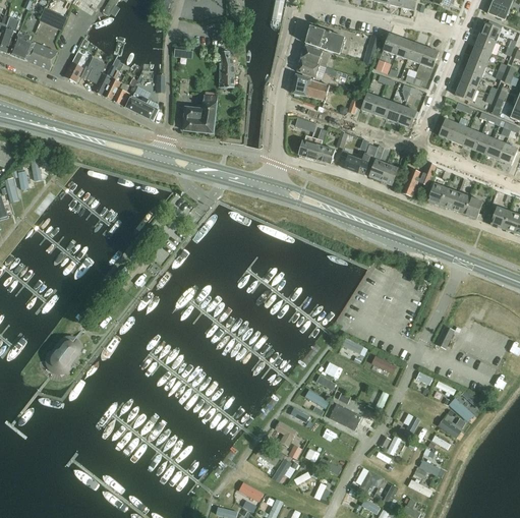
[(402,0),(401,6),(413,9),(415,0),(402,0)]
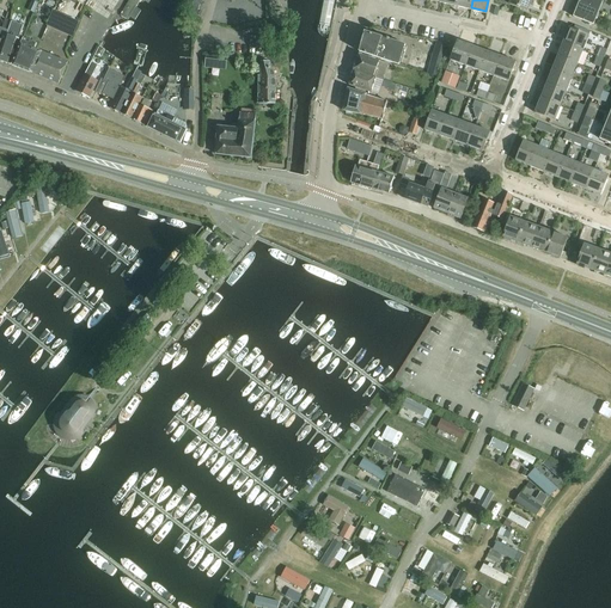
[(598,7),(579,0),(573,14),(592,22),(598,7)]
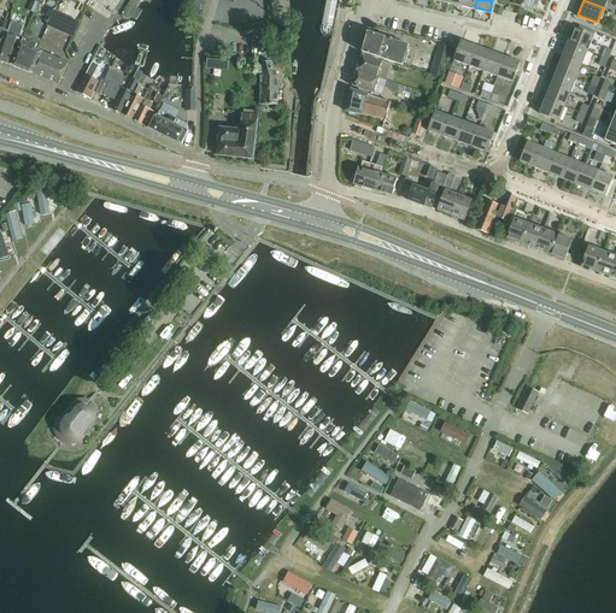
[(25,31),(41,35),(45,18),(29,15),(25,31)]
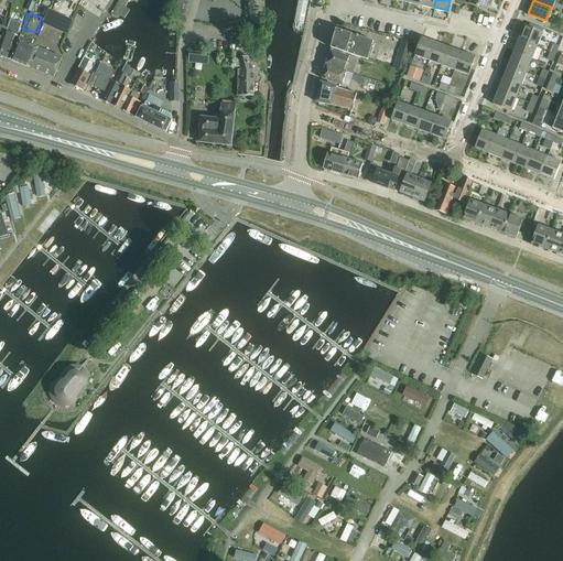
[(3,14),(0,25),(6,28),(9,17),(3,14)]
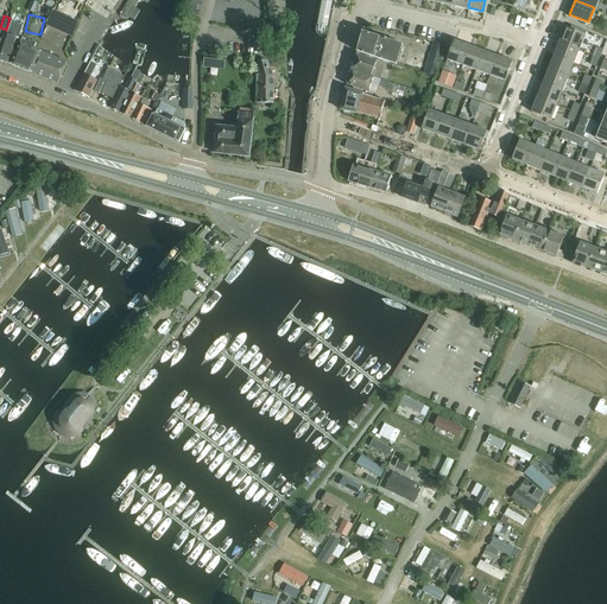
[(2,38),(0,46),(0,57),(8,62),(17,37),(23,21),(11,18),(6,30),(5,32),(2,38)]
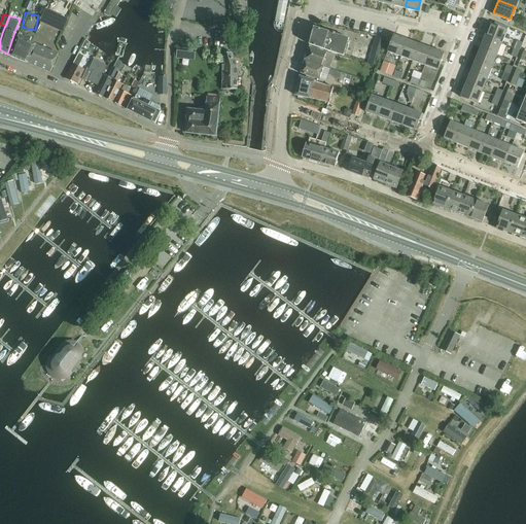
[(484,34),(501,40),(505,28),(489,22),(484,34)]
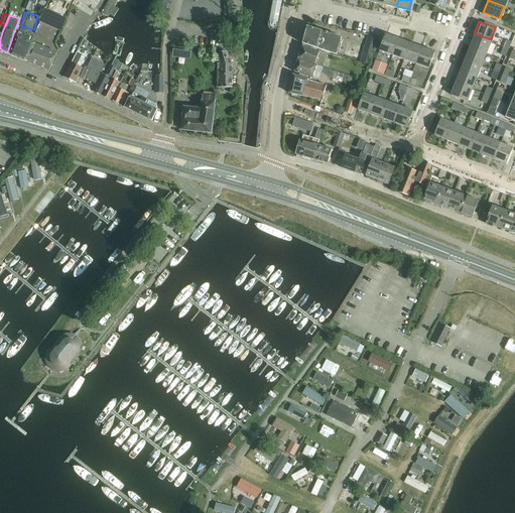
[(301,41),(335,51),(341,35),(306,24),(301,41)]
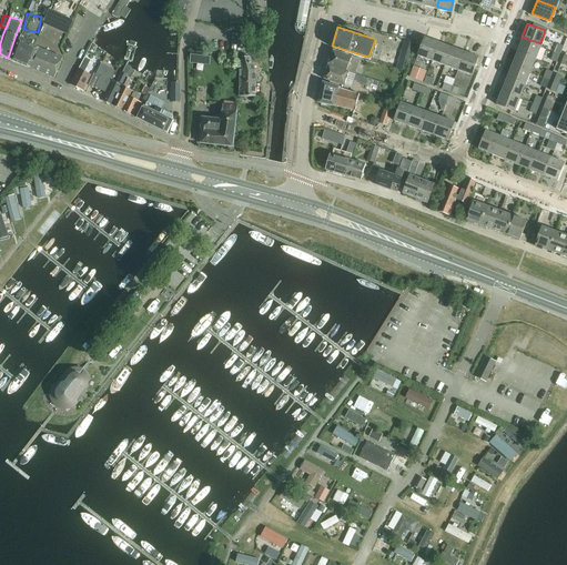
[(231,40),(244,41),(245,31),(231,30),(231,40)]
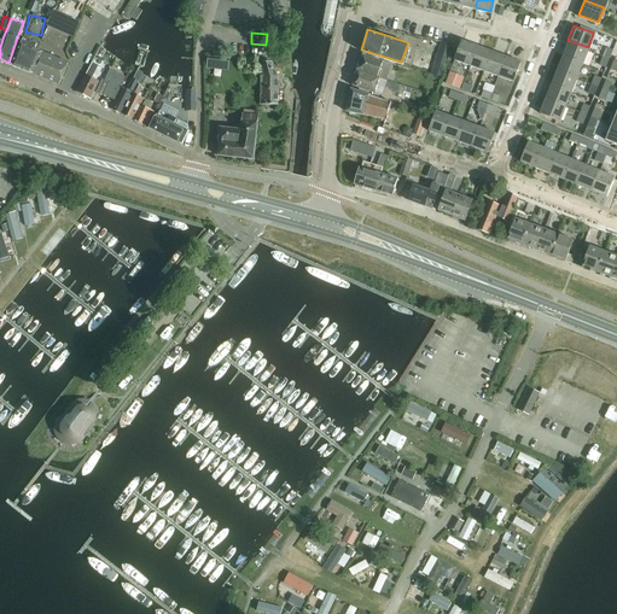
[(31,71),(40,51),(41,50),(44,44),(22,35),(21,39),(11,63),(31,71)]
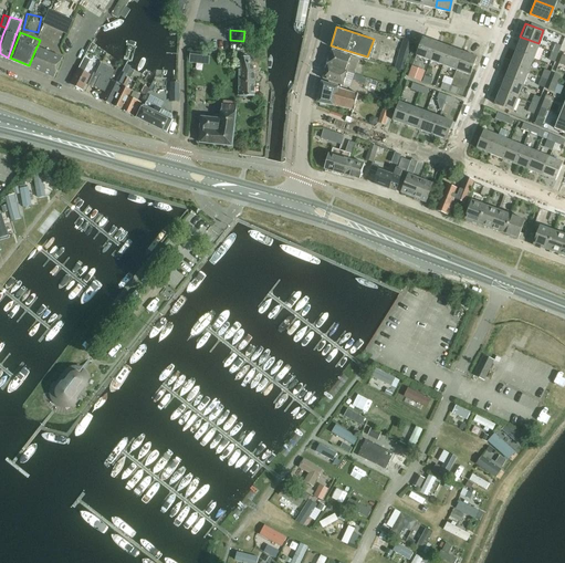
[(428,58),(435,40),(421,34),(415,53),(428,58)]
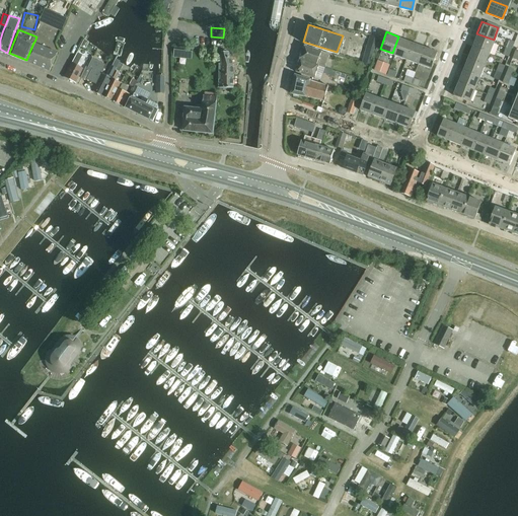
[(489,52),(494,40),(476,33),(472,46),(489,52)]
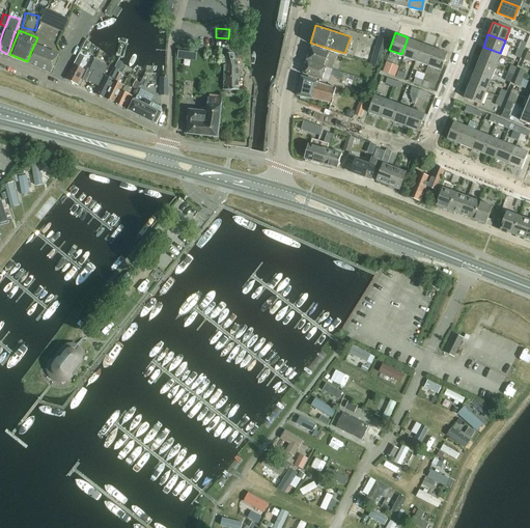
[(420,42),(408,37),(401,54),(414,59),(420,42)]
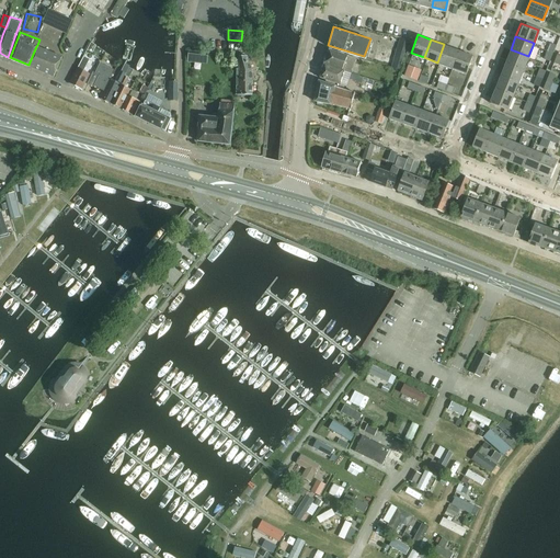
[(546,48),(552,52),(556,43),(549,40),(546,48)]
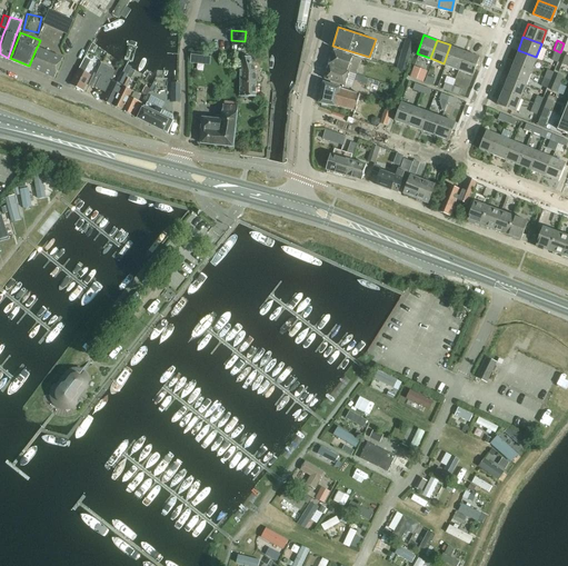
[(457,68),(464,49),(450,45),(444,63),(457,68)]
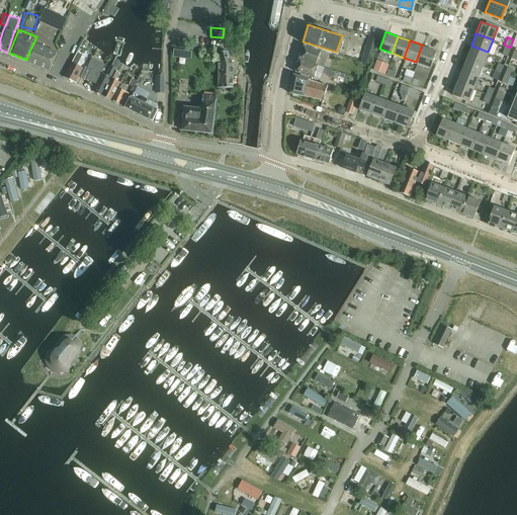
[(33,43),(26,60),(49,69),(56,52),(33,43)]
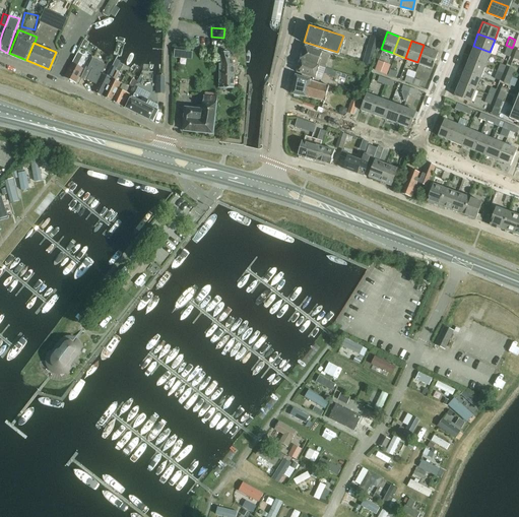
[(300,56),(316,62),(324,64),(329,50),(322,47),(321,49),(304,43),(300,56)]
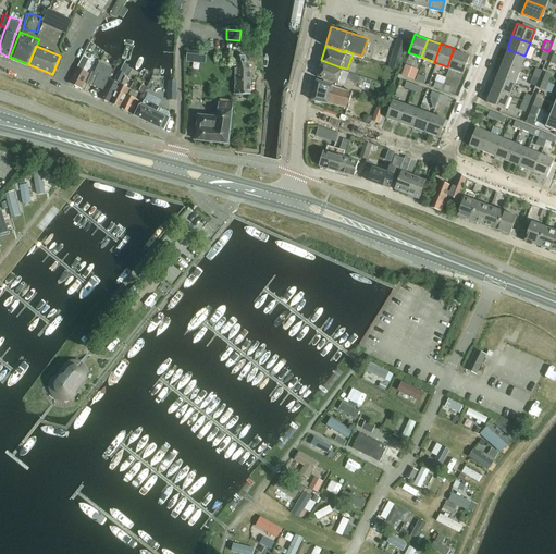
[(395,66),(400,50),(392,47),(387,63),(395,66)]
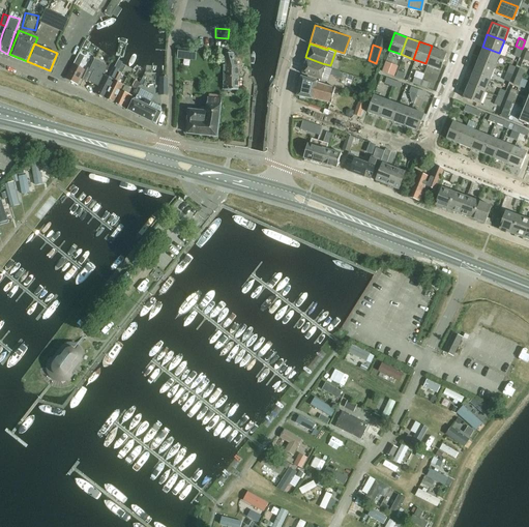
[(432,46),(425,63),(438,67),(444,51),(432,46)]
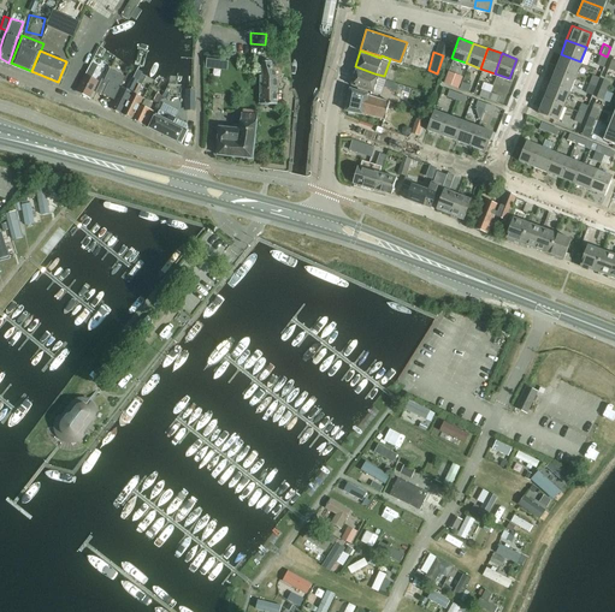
[(603,65),(607,57),(599,53),(596,61),(603,65)]
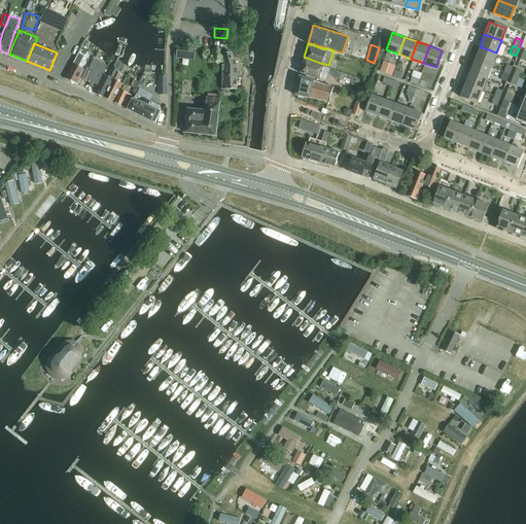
[(480,46),(475,59),(491,65),(496,53),(480,46)]
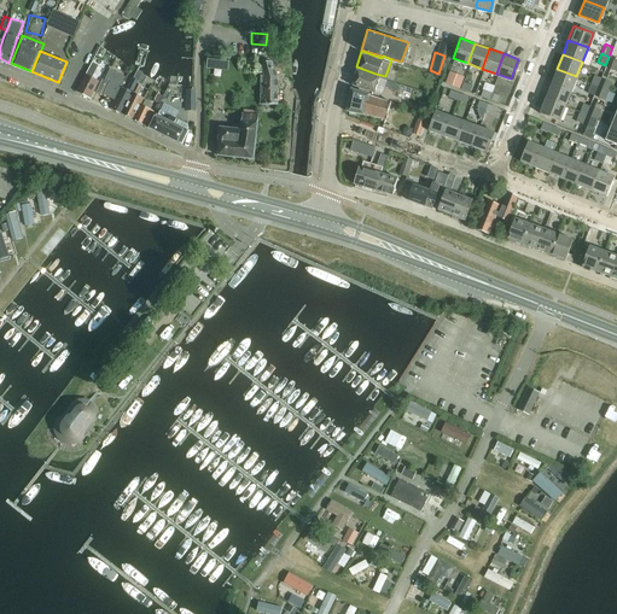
[(92,76),(98,63),(92,59),(85,72),(83,75),(75,88),(89,95),(98,79),(92,76)]
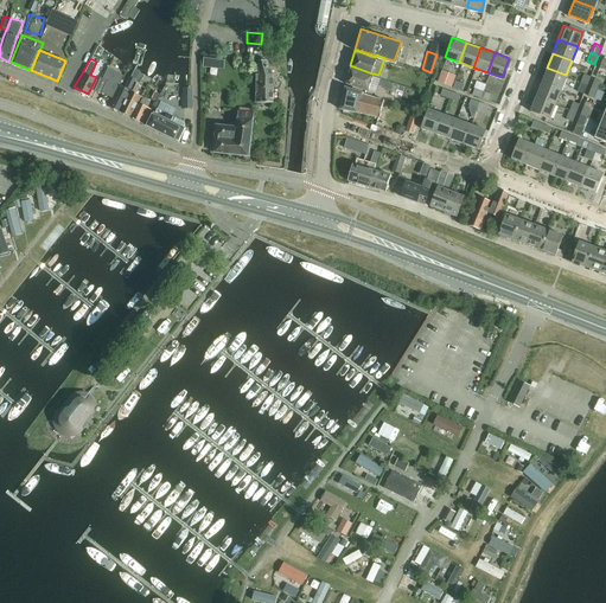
[(255,71),(255,81),(255,84),(272,85),(272,74),(267,58),(257,58),(257,62),(255,62),(255,71)]
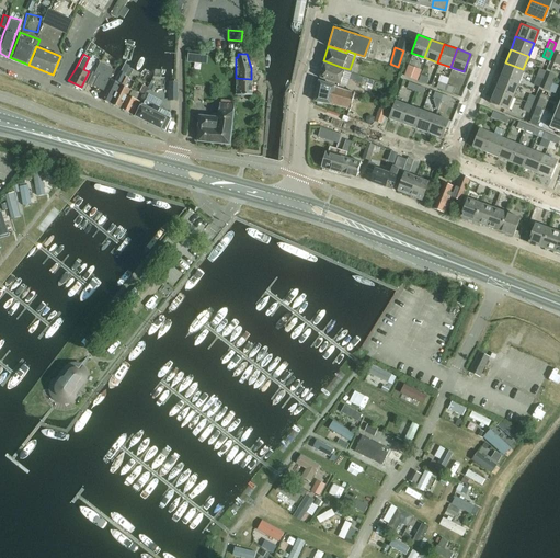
[(102,88),(110,72),(113,67),(101,60),(99,59),(93,69),(87,81),(93,84),(93,83),(102,88)]
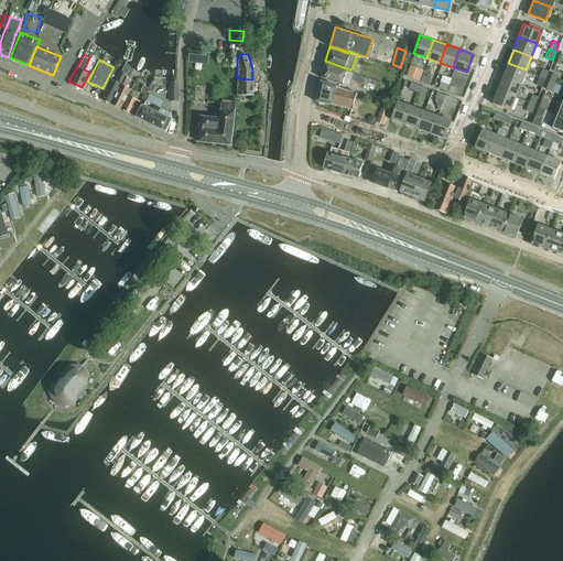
[(318,75),(340,83),(344,75),(353,77),(356,79),(363,82),(365,75),(355,72),(346,68),(343,67),(325,61),(318,75)]
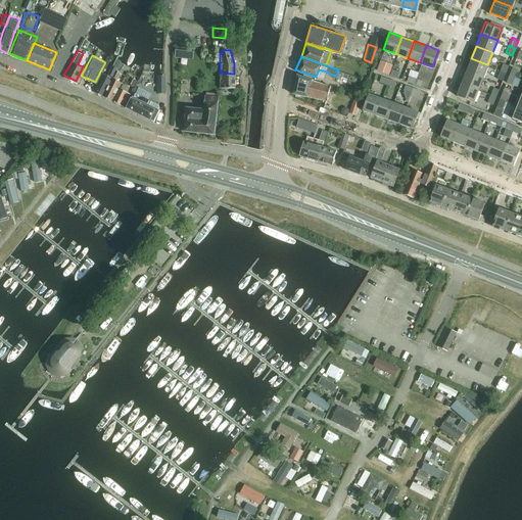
[(380,58),(380,57),(376,67),(388,73),(392,62),(380,58)]
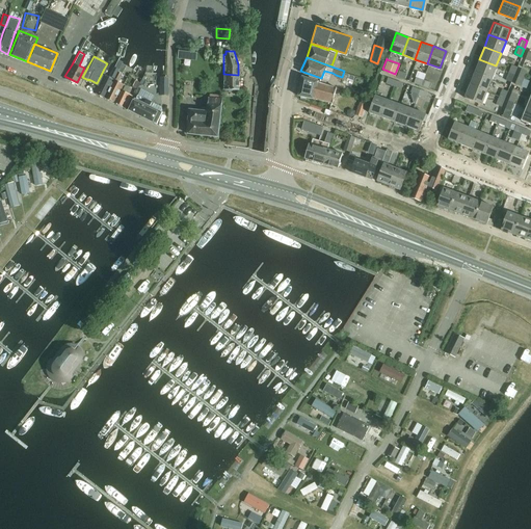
[(479,59),(474,72),(490,78),(496,65),(479,59)]
